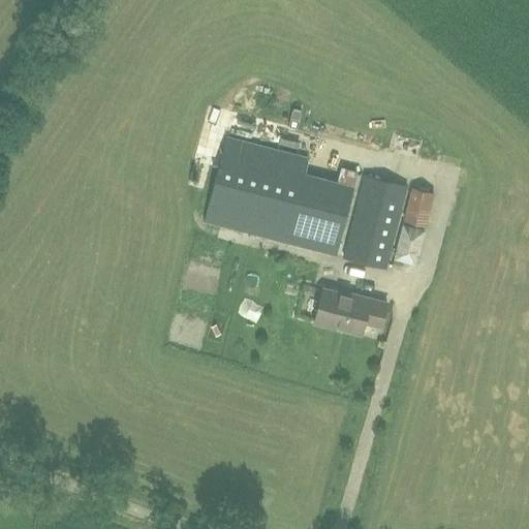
[(335,255),(353,186),(358,170),(341,166),(336,182),(304,174),(308,158),(225,136),(204,221),(335,255)]
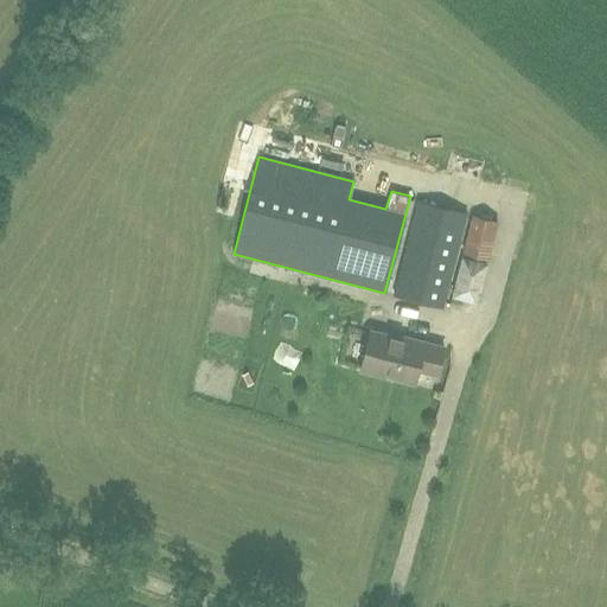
[(419,200),(394,294),(442,307),(467,213),(419,200)]
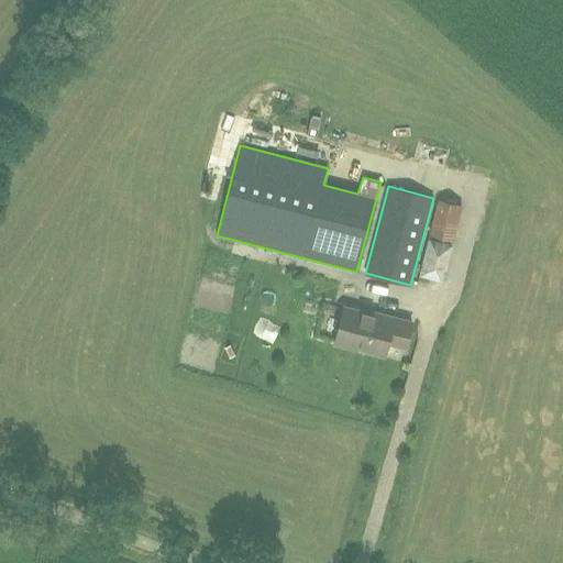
[(461,205),(438,199),(428,233),(452,241),(461,205)]
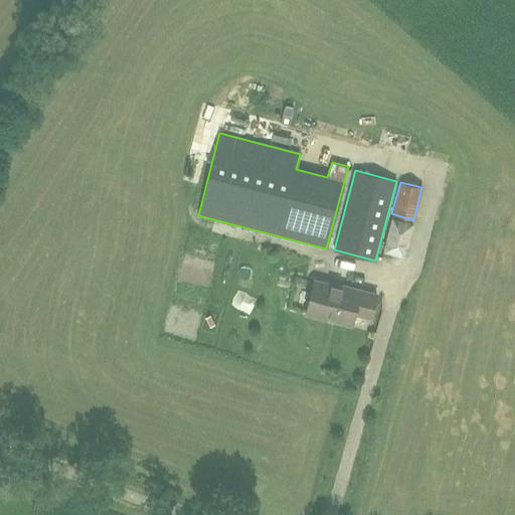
[(404,258),(413,223),(391,217),(381,251),(404,258)]
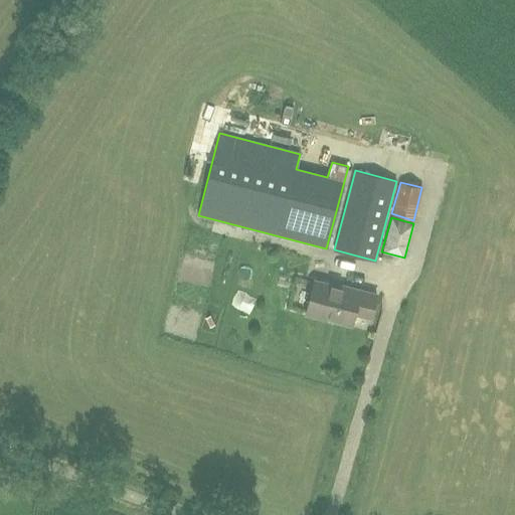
[(314,281),(305,314),(350,326),(353,314),(370,318),(376,295),(337,285),(337,287),(314,281)]
